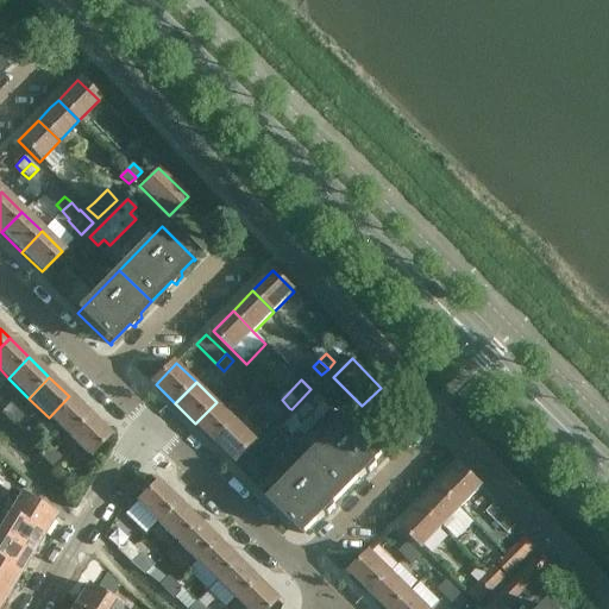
[(257,401),(265,393),(258,385),(250,394),(257,401)]
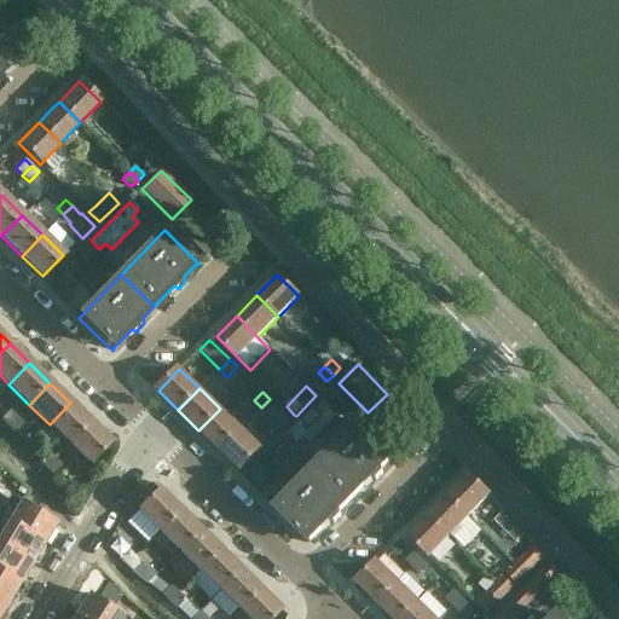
[(327,395),(288,435),(295,443),(301,437),(308,443),(335,416),(328,410),(335,403),(327,395)]
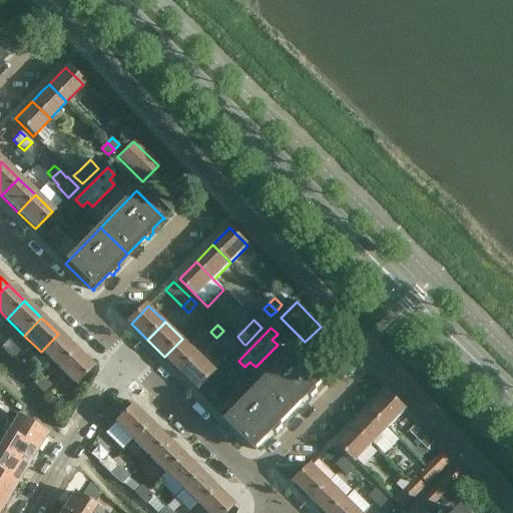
[(223,331),(216,338),(221,343),(228,336),(223,331)]
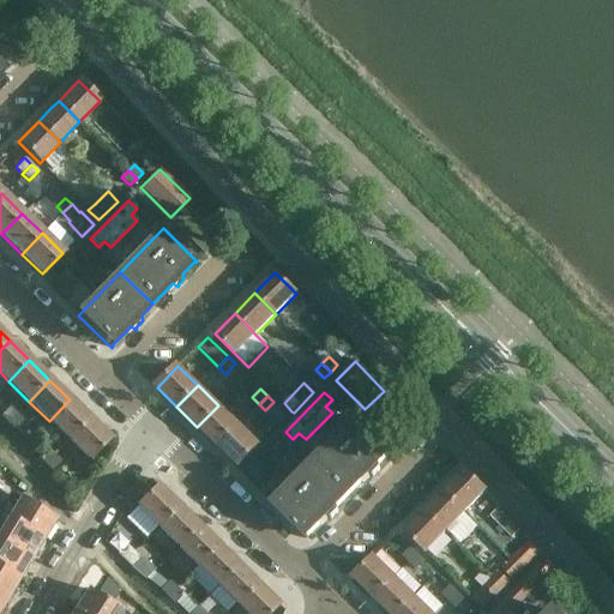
[(49,421),(68,440),(89,419),(70,399),(49,421)]
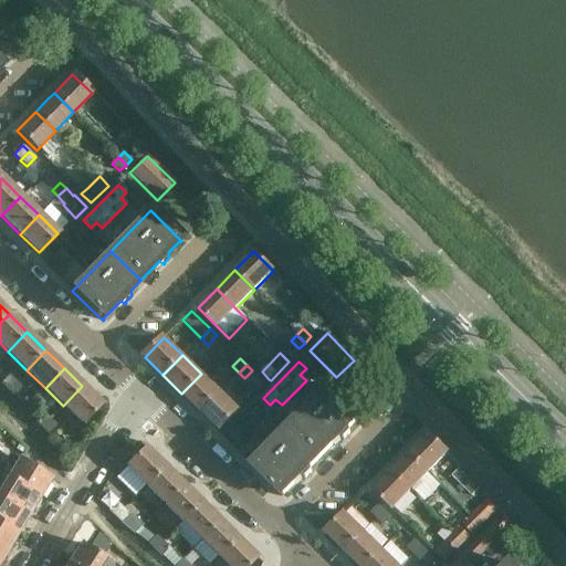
[(219,391),(201,374),(181,394),(200,411),(219,391)]
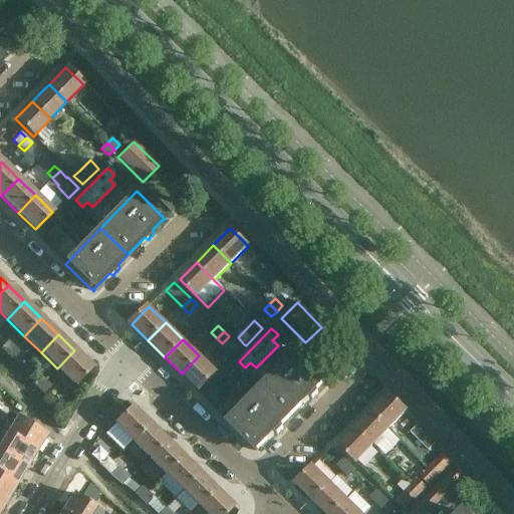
[(7,353),(15,346),(9,340),(1,348),(7,353)]
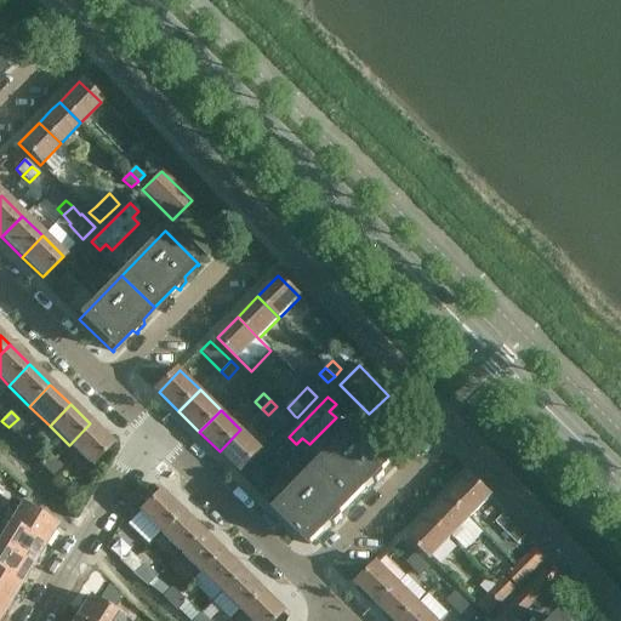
[(18,419),(9,427),(16,436),(26,426),(18,419)]
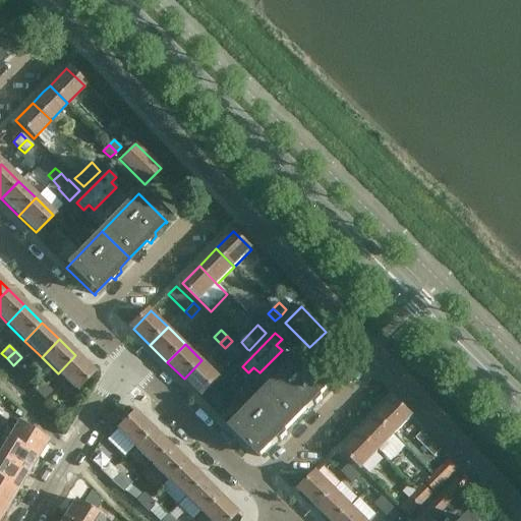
[(94,372),(75,355),(58,373),(75,391),(94,372)]
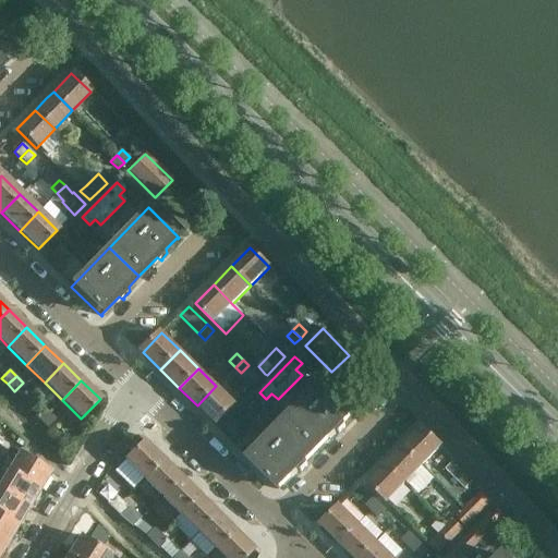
[(287,422),(316,451),(335,432),(339,436),(340,434),(339,434),(346,427),(344,423),(354,412),(355,413),(356,412),(326,381),(287,422)]
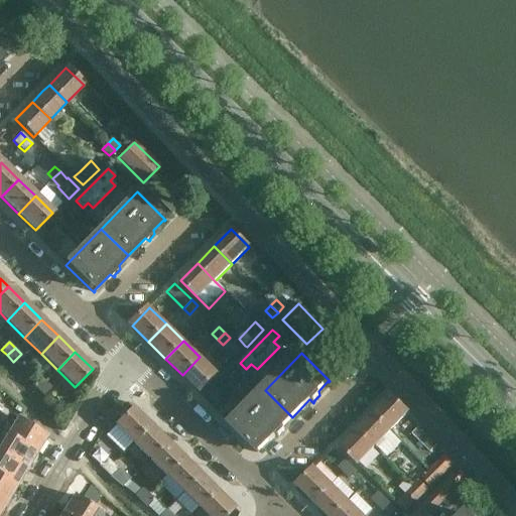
[(182,375),(188,381),(200,392),(218,374),(200,357),(182,375)]
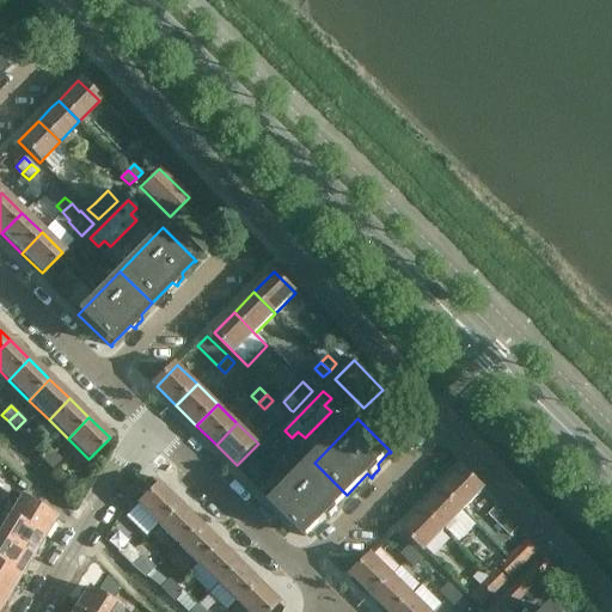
[(46,463),(46,461),(55,453),(48,447),(38,456),(46,463)]
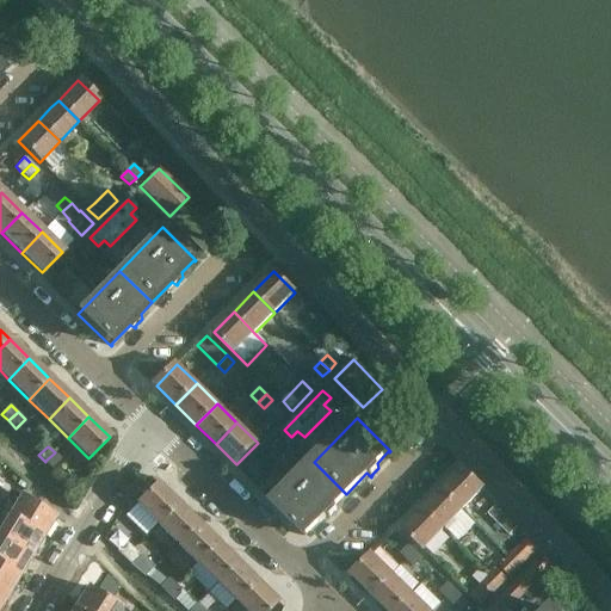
[(55,452),(45,461),(45,462),(53,469),(62,460),(55,452)]
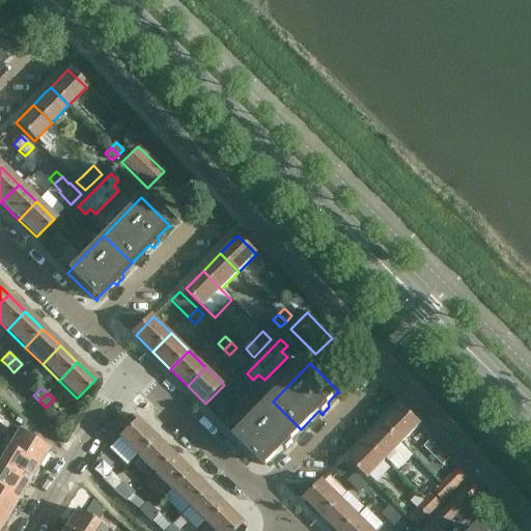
[(236,439),(266,467),(267,466),(266,465),(282,448),(286,451),(287,450),(286,449),(292,444),(291,439),(301,429),(273,401),(236,439)]
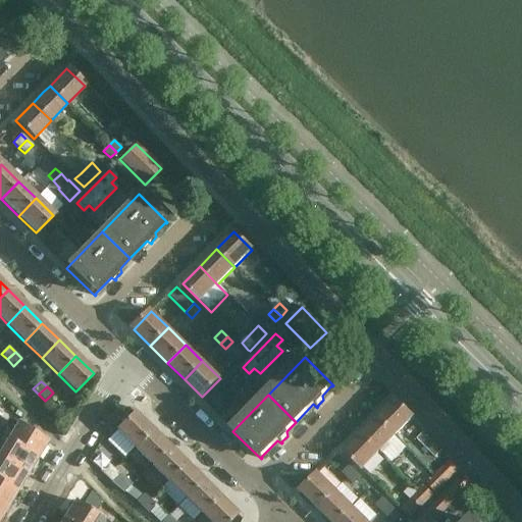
[(395,435),(412,418),(412,417),(395,400),(377,417),(395,435)]
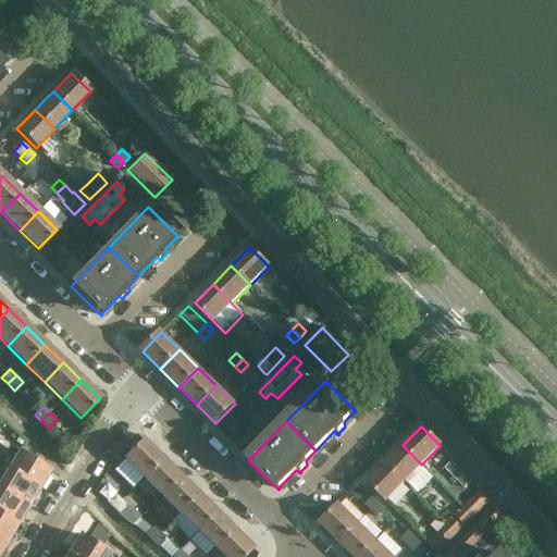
[(161,459),(156,453),(144,442),(124,460),(143,478),(161,459)]
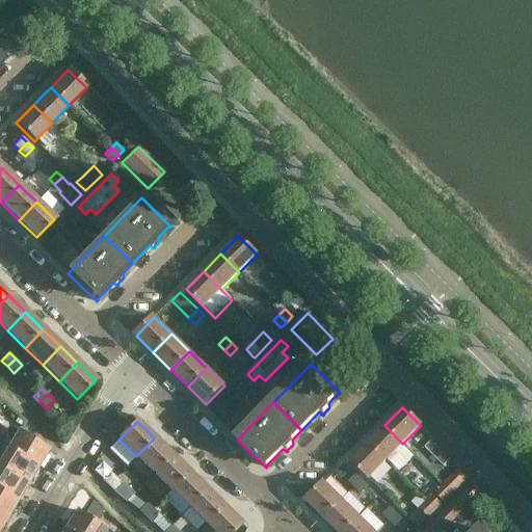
[(386,460),(402,444),(384,425),(367,443),(386,460)]
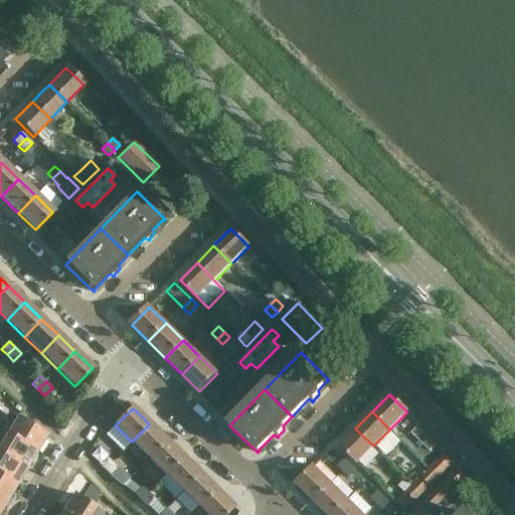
[(16,419),(6,436),(35,455),(36,453),(39,452),(43,446),(42,443),(45,438),(16,419)]
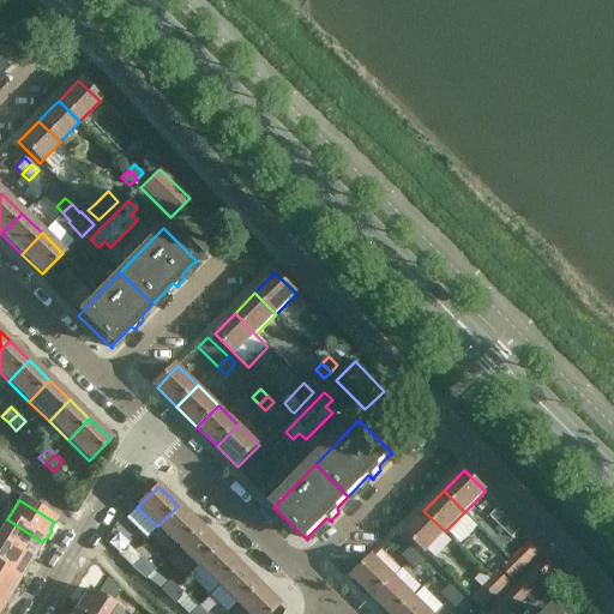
[(198,525),(187,515),(178,506),(157,527),(178,547),(198,525)]
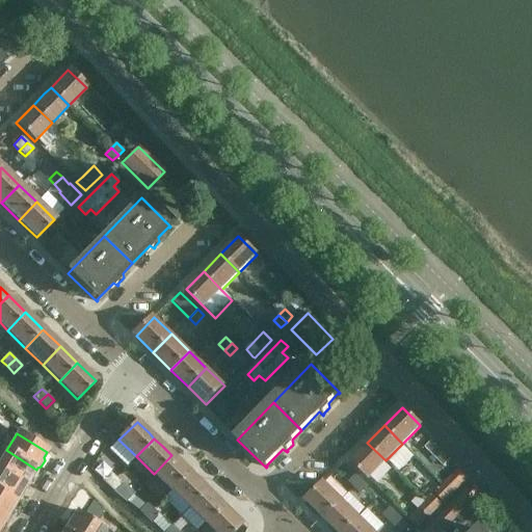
[(350,460),(368,478),(386,460),(367,443),(350,460)]
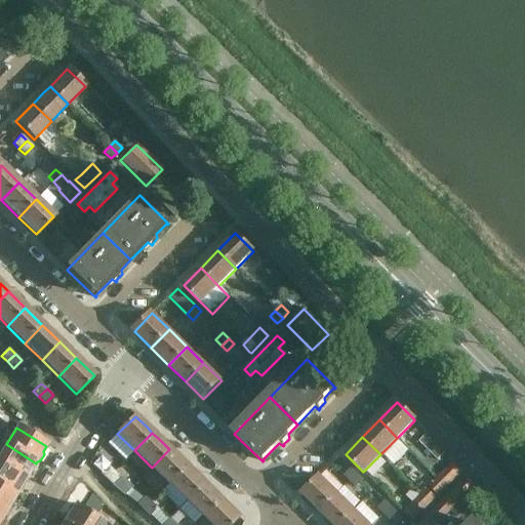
[(6,444),(0,453),(0,462),(26,479),(30,474),(32,473),(36,468),(35,465),(36,463),(6,444)]
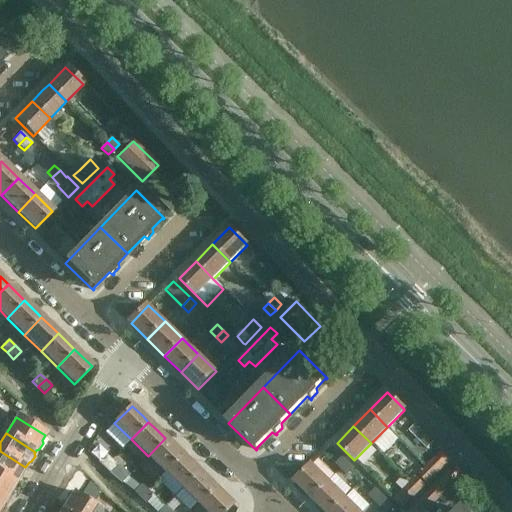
[(182,454),(165,438),(148,456),(164,472),(182,454)]
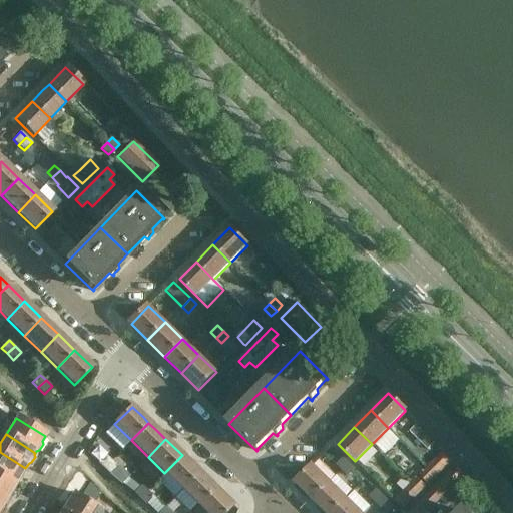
[(0,452),(0,474),(16,484),(17,483),(19,482),(23,476),(22,473),(25,468),(0,452)]
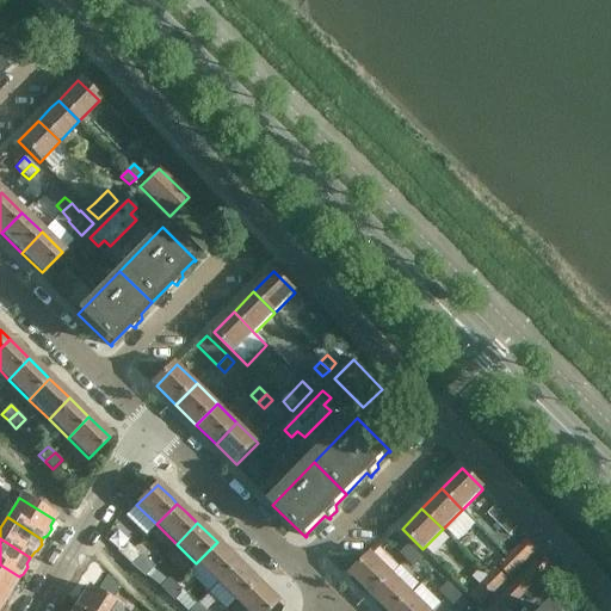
[(519,545),(529,556),(535,549),(525,539),(519,545)]
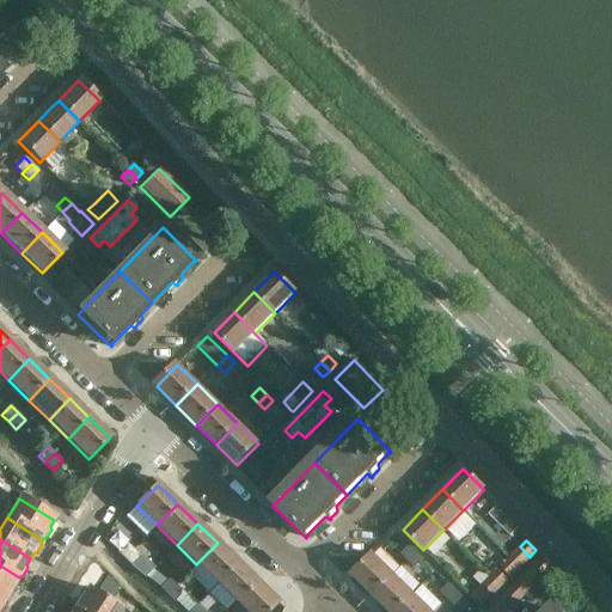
[(196,564),(216,585),(238,563),(218,543),(196,564)]
